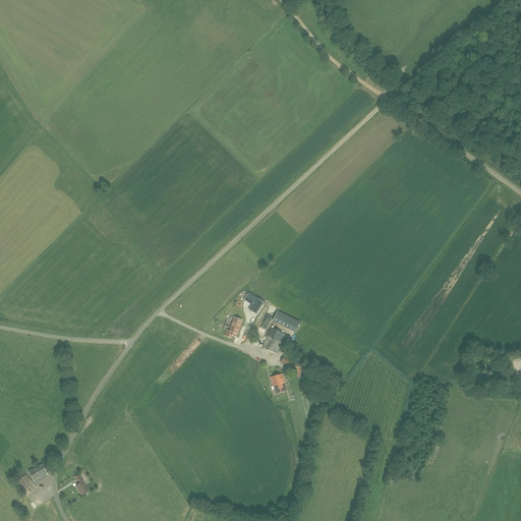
[(264,303),(256,298),(256,299),(248,294),(244,300),(252,305),(251,305),(248,309),(255,314),(258,310),(264,303)]
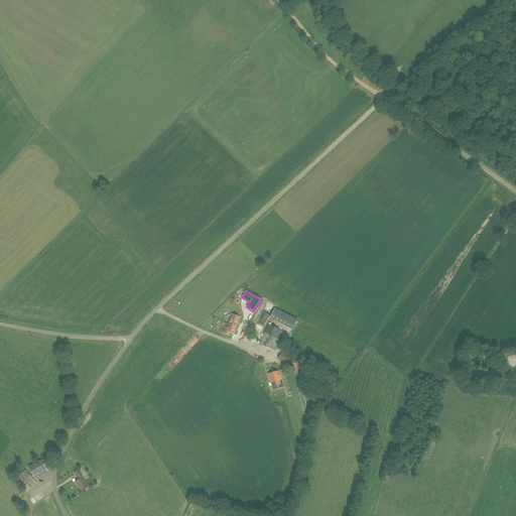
[(267,318),(291,329),(295,318),(272,307),(267,318)]
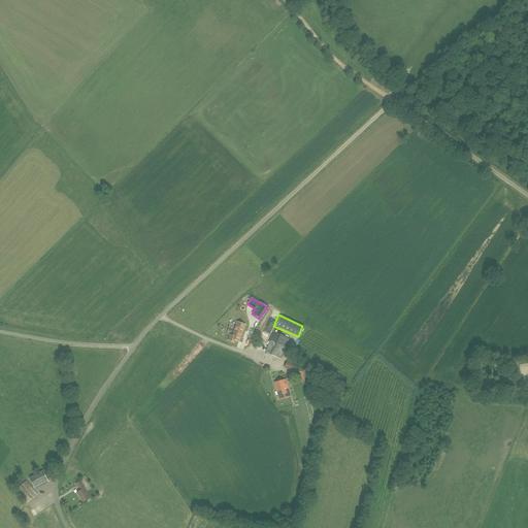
[(234,340),(238,341),(244,325),(236,322),(235,326),(232,336),(230,335),(228,340),(233,342),(234,340)]
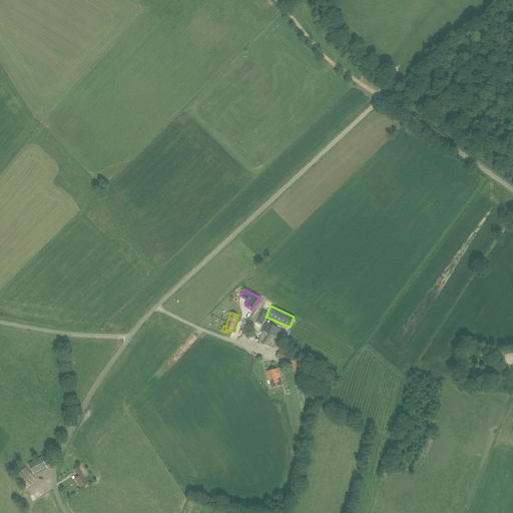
[(264,318),(259,315),(254,324),(259,326),(260,323),(262,323),(264,318)]
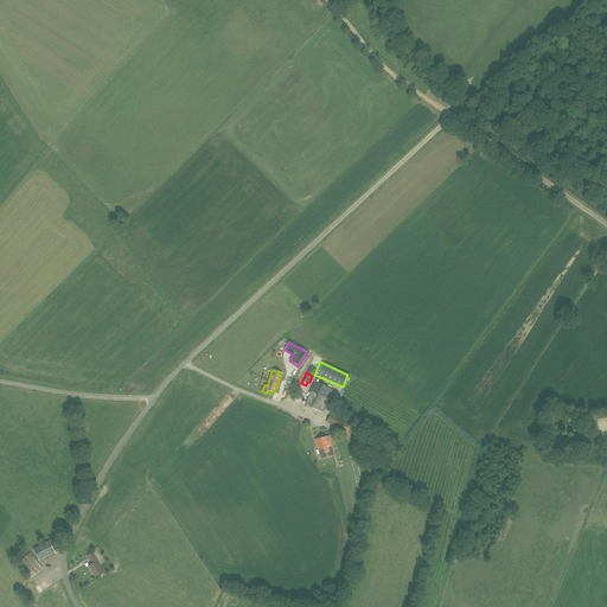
[(315,382),(311,391),(305,404),(323,414),(334,391),(315,382)]
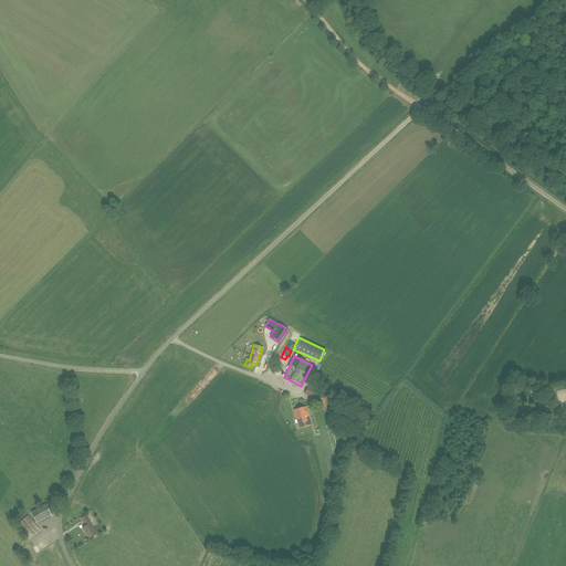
[(310,397),(320,402),(323,410),(329,408),(326,397),(323,395),(313,390),(310,397)]
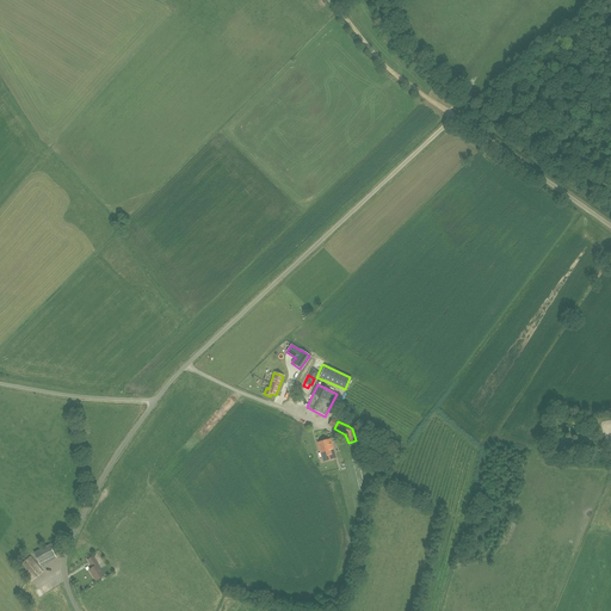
[(323,462),(335,458),(331,439),(318,443),(323,462)]
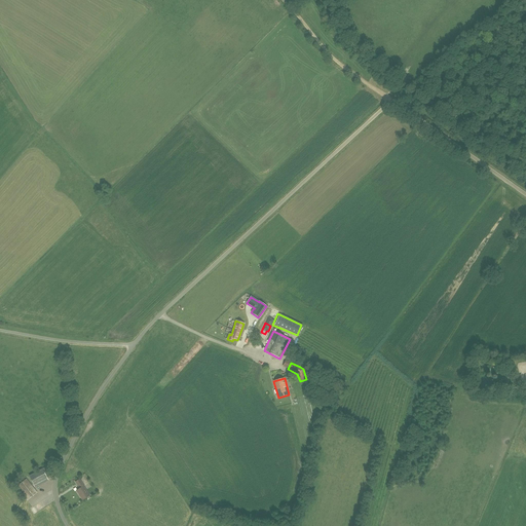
[(80,468),(78,474),(83,477),(86,473),(89,466),(84,463),(80,468)]
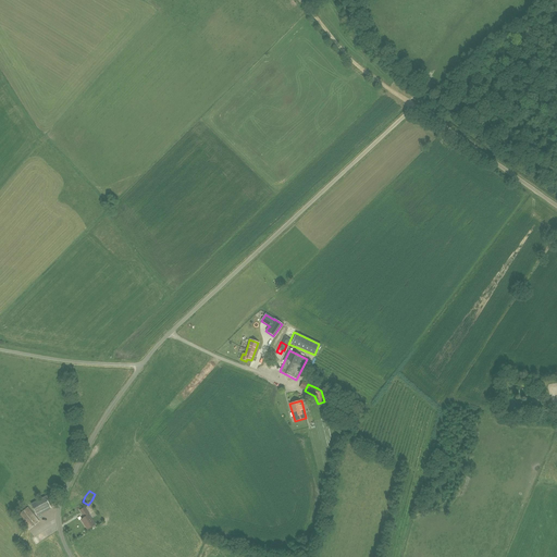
[(36,516),(45,511),(50,508),(48,505),(53,503),(49,494),(44,497),(31,505),(36,516)]
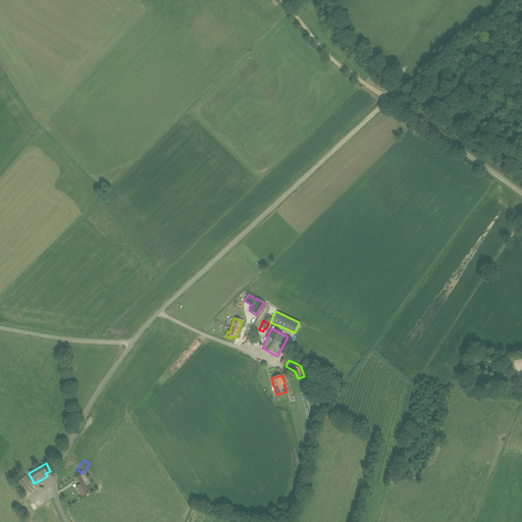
[(27,497),(37,489),(25,476),(16,484),(27,497)]
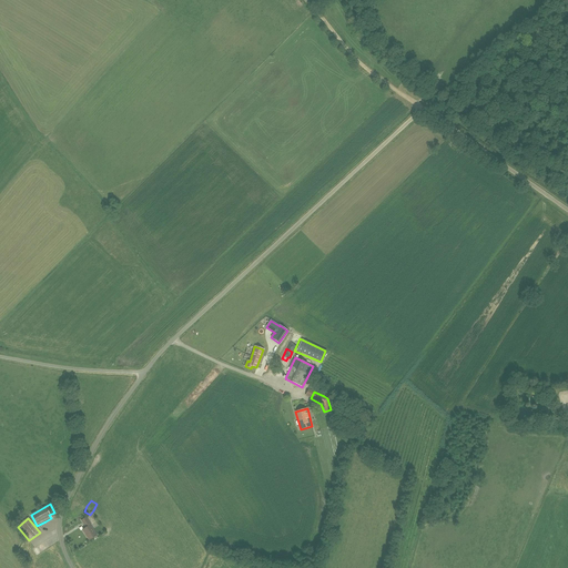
[(90,525),(82,530),(91,543),(94,541),(97,539),(100,537),(97,534),(93,527),(91,525),(90,525)]
